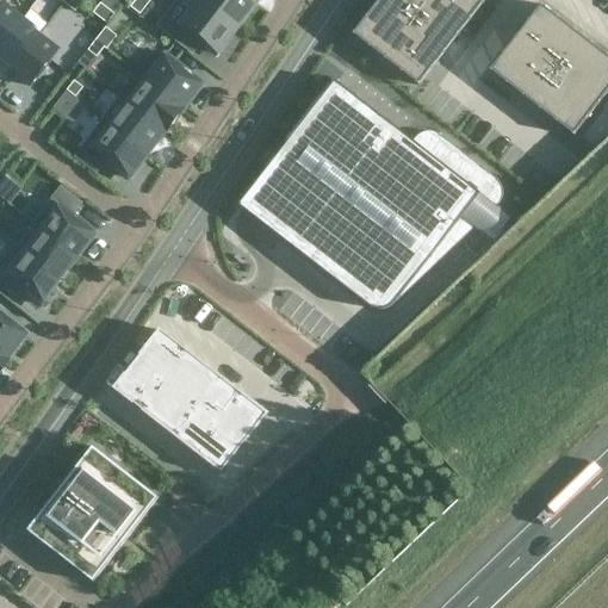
[(61,0),(73,10),(79,1),(78,0),(61,0)]
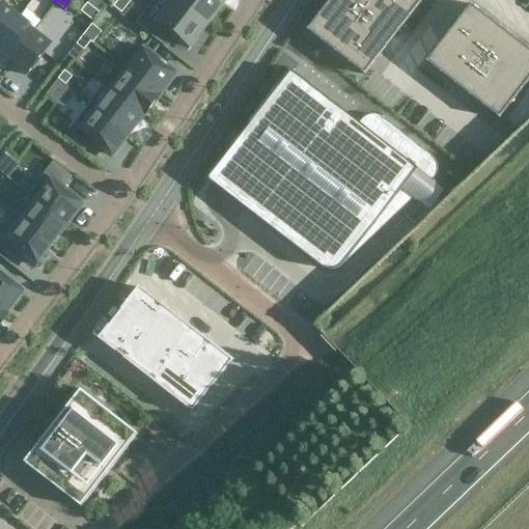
[(85,0),(79,9),(91,19),(98,10),(98,9),(86,1),(85,0)]
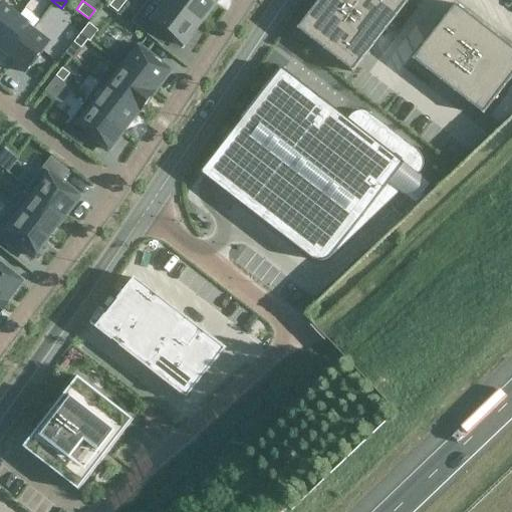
[(110,0),(107,4),(116,10),(124,0),(110,0)]
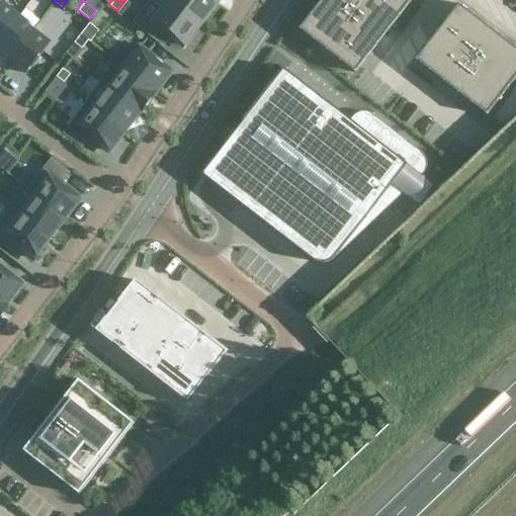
[(146,0),(138,10),(169,34),(184,46),(201,22),(172,0),(146,0)]
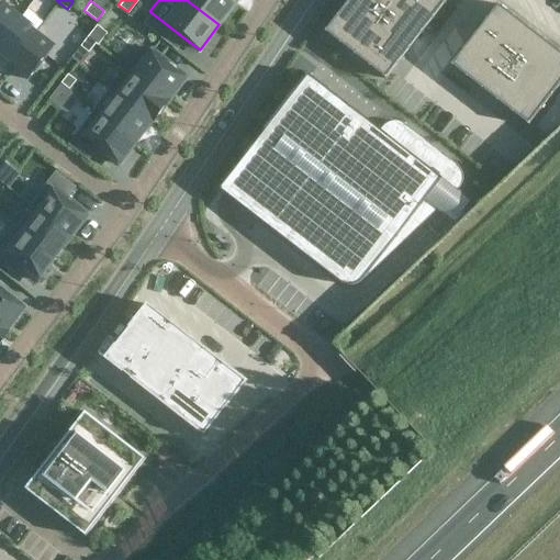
[(187,0),(219,24),(237,1),(236,0),(187,0)]
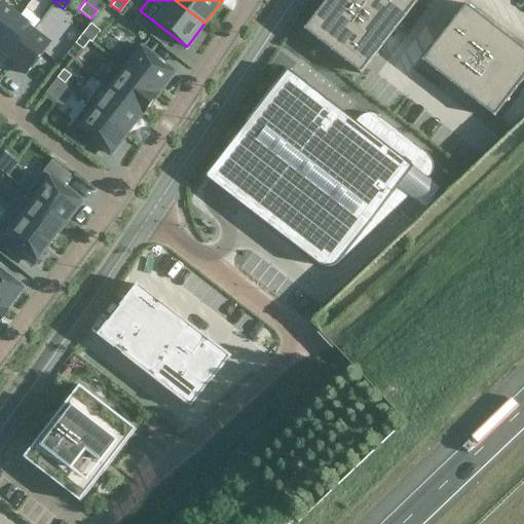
[(304,26),(302,28),(304,29),(316,38),(315,38),(317,40),(319,39),(330,48),(330,49),(332,50),(344,59),(343,60),(345,61),(358,70),(360,72),(361,70),(361,69),(370,58),(372,55),(371,55),(380,43),(381,43),(382,42),(382,41),(393,29),(394,27),(403,14),(403,15),(405,13),(404,12),(413,1),(414,1),(415,0),(325,0),(315,11),(314,11),(313,13),(304,26)]
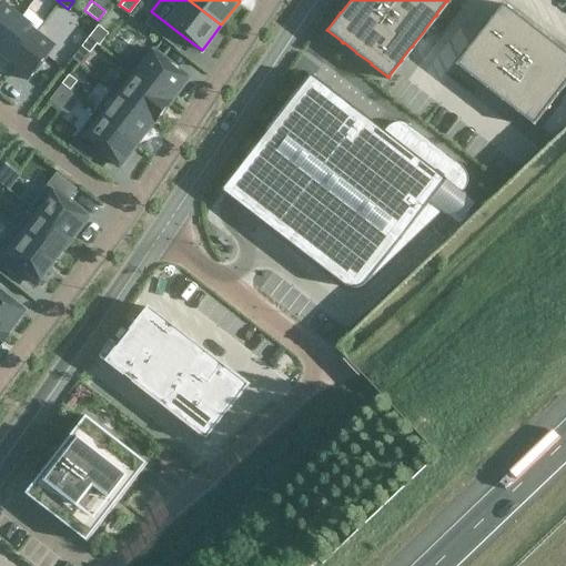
[(456,61),(454,63),(456,66),(457,64),(470,74),(470,76),(472,77),(485,87),(484,87),(486,89),(487,88),(501,99),(502,101),(503,100),(515,110),(515,111),(517,112),(531,122),(533,124),(534,122),(544,109),(544,110),(546,108),(545,107),(555,94),(556,94),(557,92),(565,80),(565,52),(565,51),(563,49),(563,50),(549,40),(551,39),(548,38),(547,38),(534,28),(534,27),(533,26),(532,26),(518,16),(519,16),(517,13),(517,14),(504,4),(504,3),(502,1),(499,4),(501,4),(491,17),(488,19),(489,19),(479,32),(478,31),(477,33),(467,47),(465,49),(466,49),(456,61)]
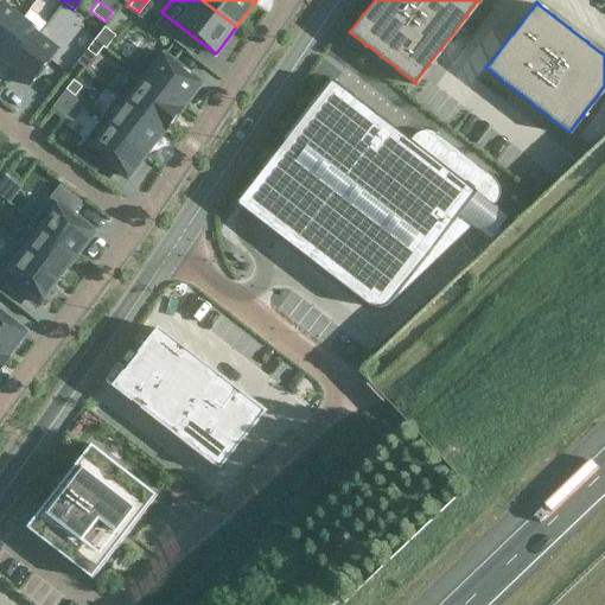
[(0,38),(18,16),(0,2),(0,38)]
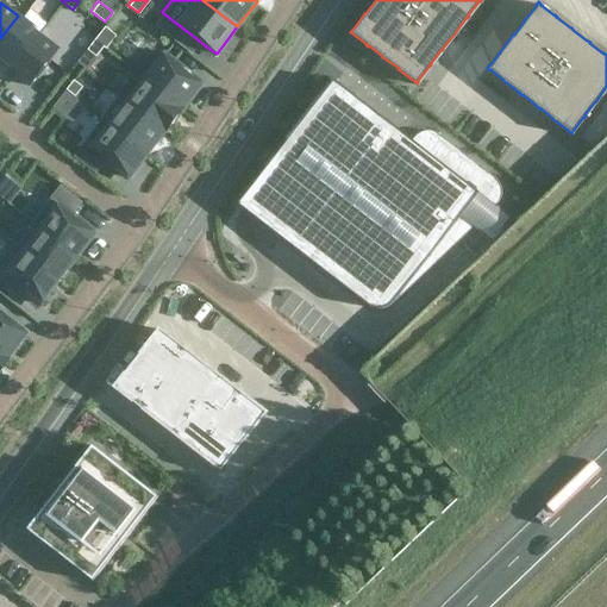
[(18,16),(0,38),(0,62),(8,69),(38,31),(18,16)]
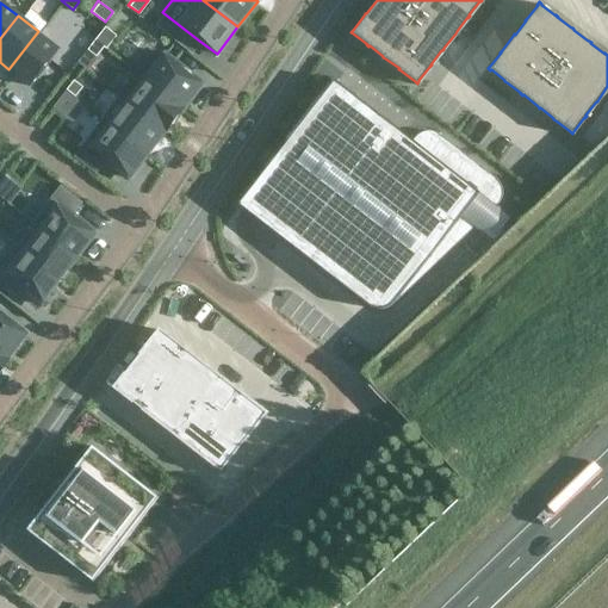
[(104,25),(93,38),(103,45),(104,48),(116,33),(104,25)]
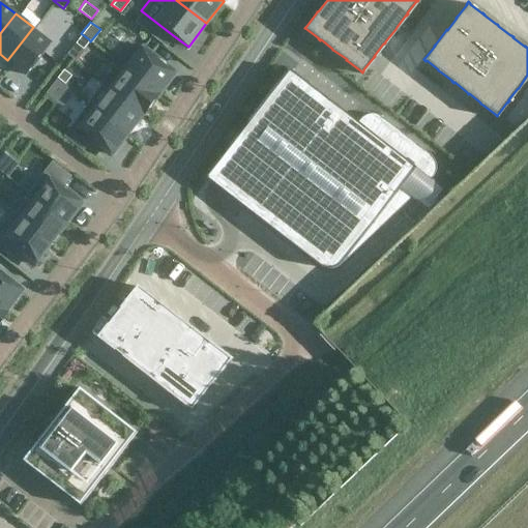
[(33,27),(7,60),(25,74),(51,40),(33,27)]
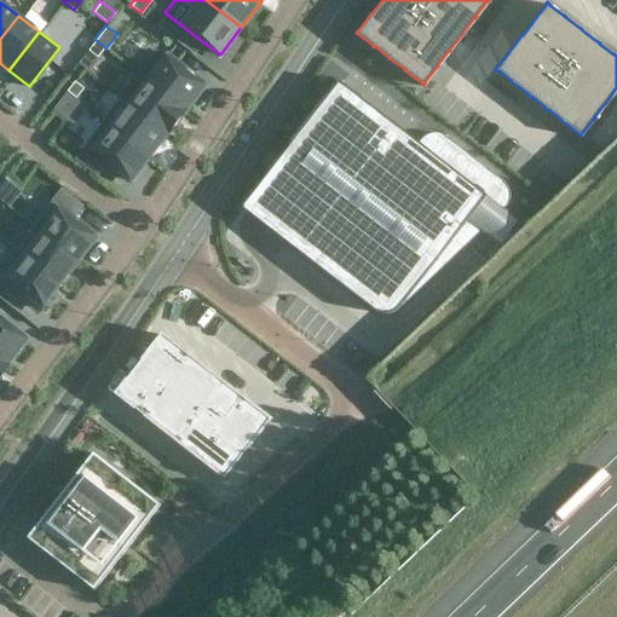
[(94,39),(87,48),(96,56),(104,46),(94,39)]
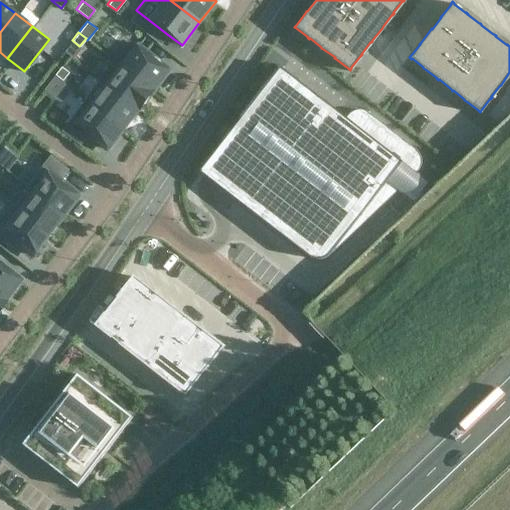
[(113,58),(112,59),(153,90),(154,89),(169,69),(132,41),(132,42),(117,61),(113,58)]
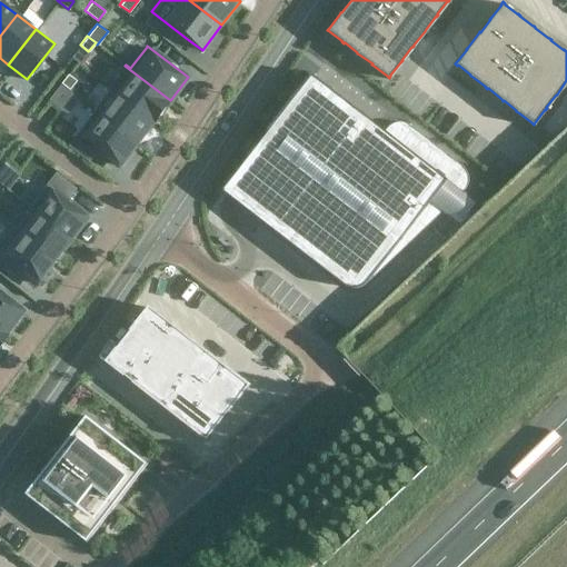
[(125,66),(109,87),(155,121),(170,100),(125,66)]
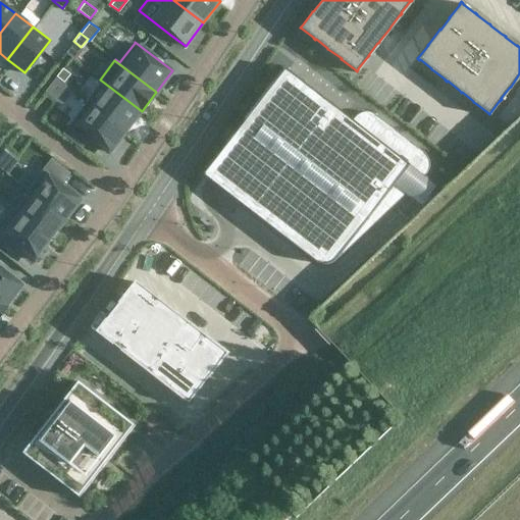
[(61,66),(55,75),(63,82),(69,72),(61,66)]
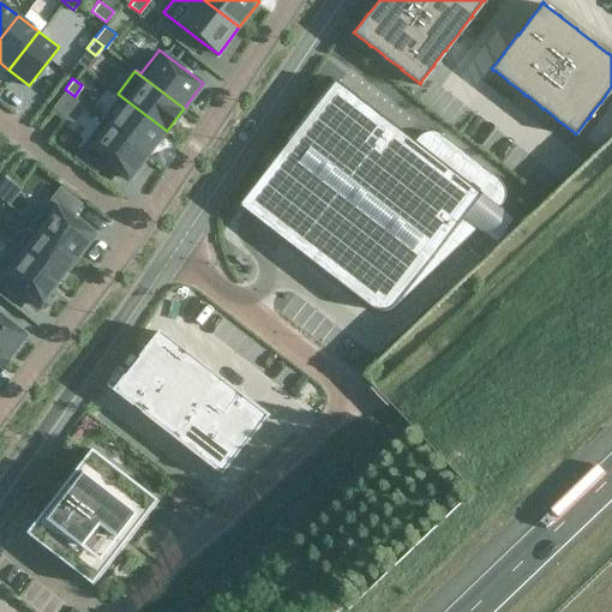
[(336,79),(239,204),(370,306),(372,307),(373,309),(376,309),(378,310),(381,310),(383,310),(385,310),(387,309),(389,309),(391,307),(393,306),(395,304),(396,303),(463,216),(481,192),(498,205),(499,204),(501,203),(502,202),(503,199),(503,197),(504,196),(504,192),(504,190),(504,187),(503,185),(502,184),(502,183),(501,180),(498,178),(496,177),(444,137),(442,135),(439,132),(436,131),(432,130),(429,130),(426,131),(423,132),(420,133),(417,136),(414,139),(336,79)]
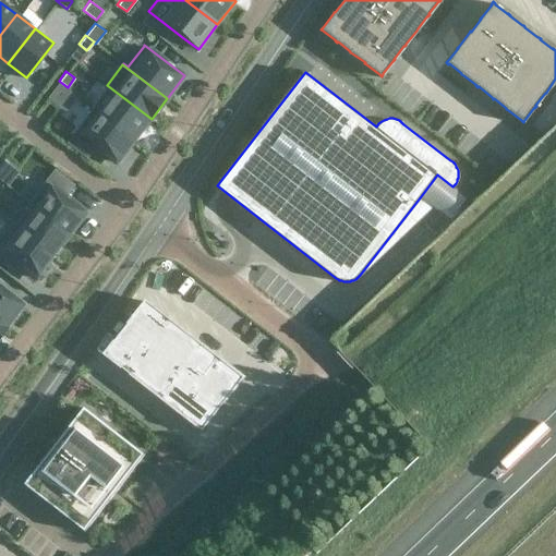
[(58,82),(47,96),(58,105),(69,89),(58,82)]
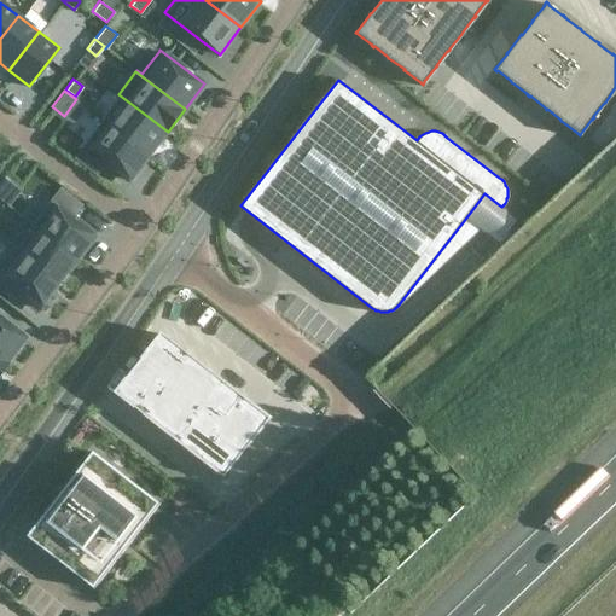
[(117,96),(100,117),(103,118),(150,155),(150,154),(168,132),(118,94),(117,96)]
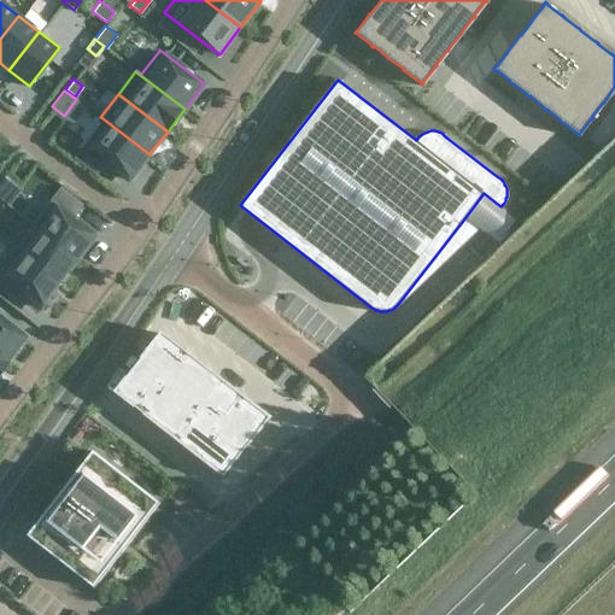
[(83,144),(74,156),(95,173),(105,160),(130,180),(150,154),(103,118),(83,144)]
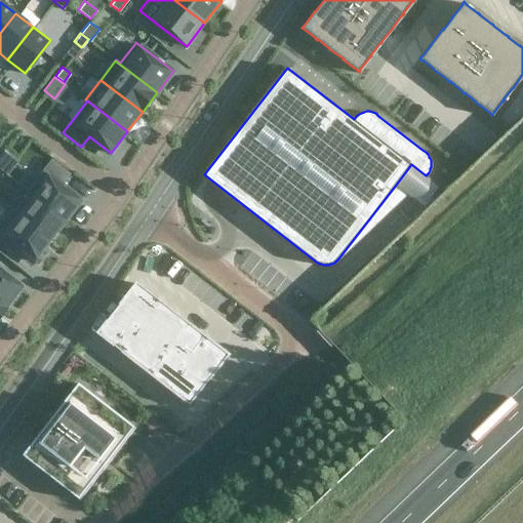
[(2,148),(0,150),(0,159),(4,163),(10,155),(2,148)]
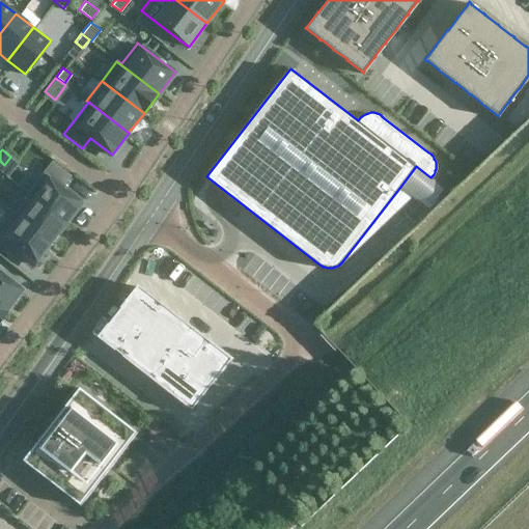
[(51,160),(25,192),(65,223),(82,202),(61,187),(71,174),(51,160)]
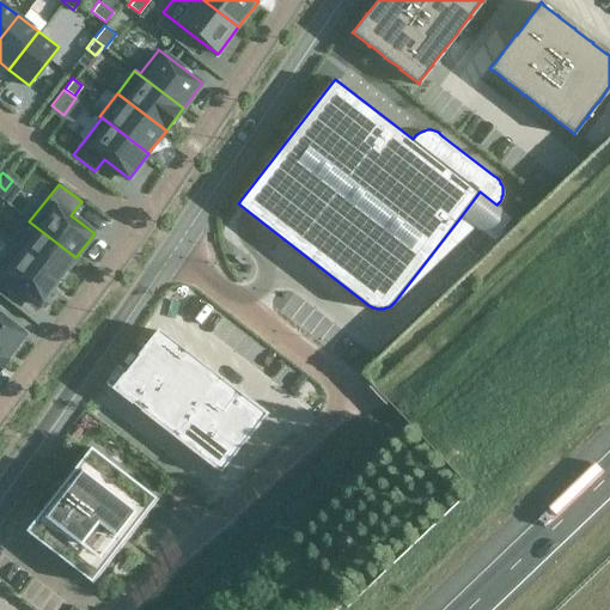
[(11,242),(10,243),(59,280),(59,279),(75,258),(75,257),(29,221),(29,223),(35,229),(19,249),(11,242)]
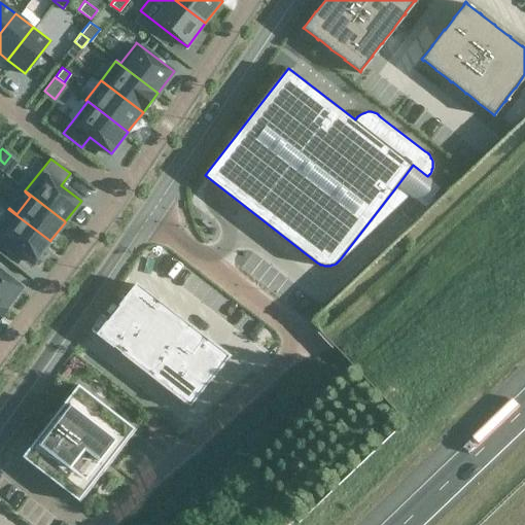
[(8,209),(0,219),(0,237),(34,263),(50,241),(8,209)]
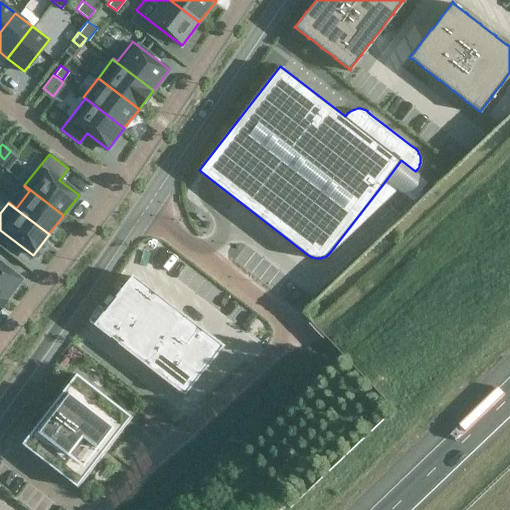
[(0,298),(3,300),(19,279),(0,265),(0,298)]
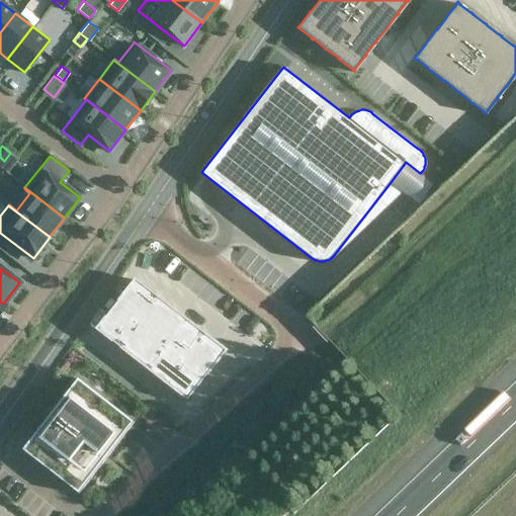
[(135,278),(95,329),(187,399),(226,349),(135,278)]
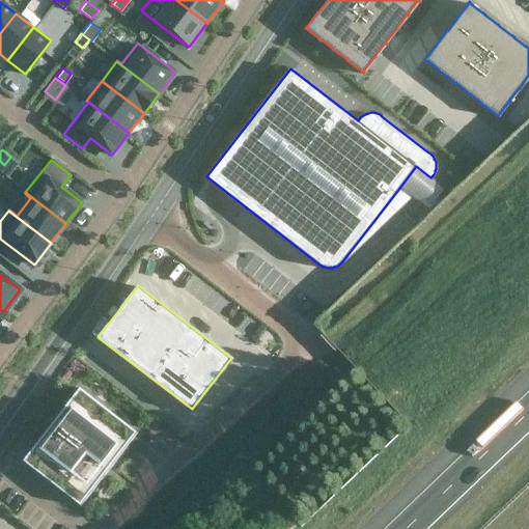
[(135,432),(77,387),(23,460),(80,504),(135,432)]
